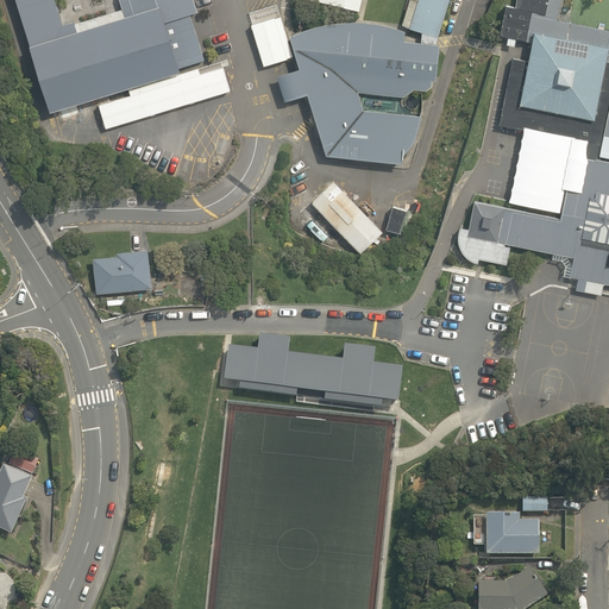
[(17,0),(32,45),(52,39),(49,30),(58,27),(60,26),(50,0),(17,0)]
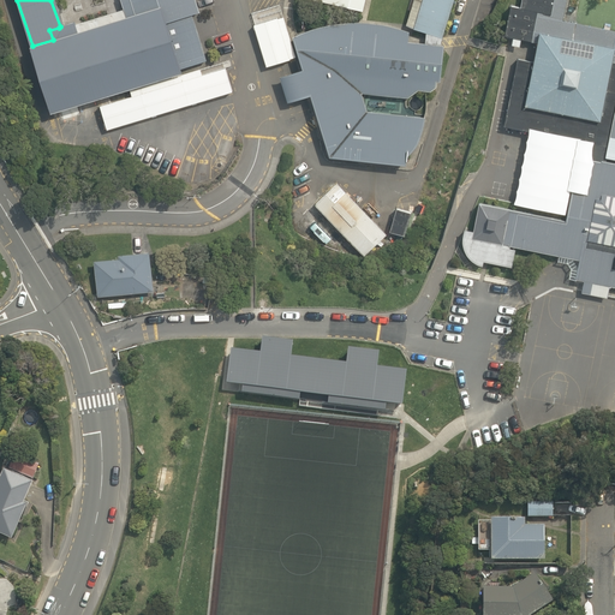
[(160,6),(180,69),(207,60),(206,59),(199,35),(192,15),(198,12),(198,10),(195,0),(120,0),(124,10),(126,17),(160,6)]
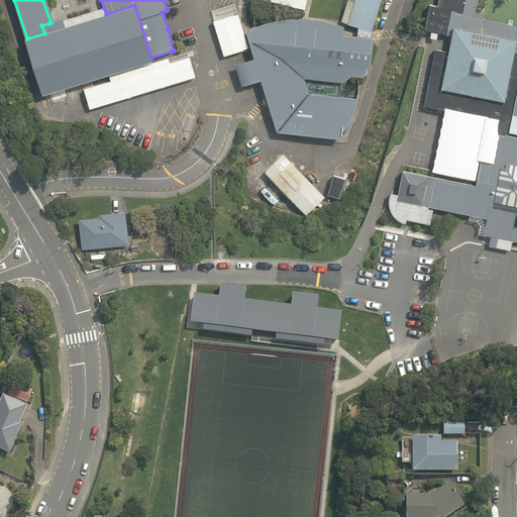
[(265,0),(304,9),(306,0),(265,0)]
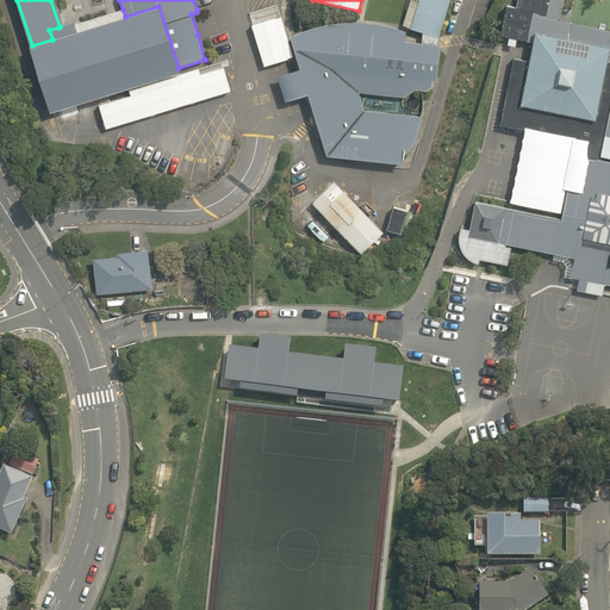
[(418,0),(410,29),(422,32),(439,37),(449,0),(418,0)]
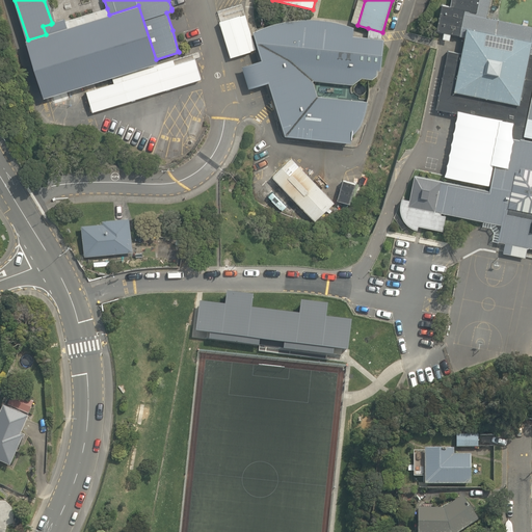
[(443,32),(460,35),(466,9),(477,12),(479,0),(451,0),(451,5),(442,3),(436,31),(443,32)]
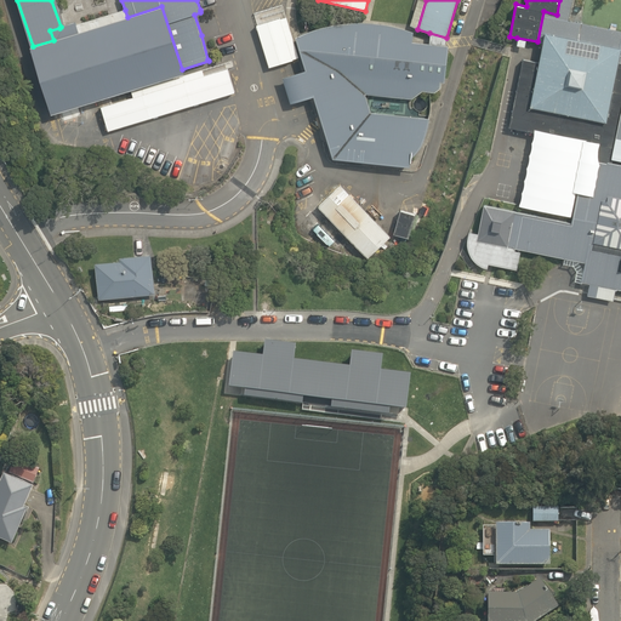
[(568,21),(573,0),(559,0),(557,15),(543,11),(537,41),(543,43),(546,32),(620,46),(620,50),(619,62),(620,62),(620,30),(581,23),(568,21)]
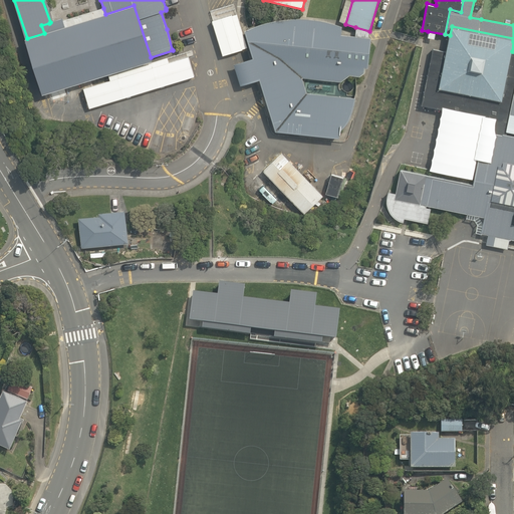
[(134,5),(105,14),(44,33),(27,38),(24,39),(41,94),(82,81),(151,60),(151,57),(134,5)]
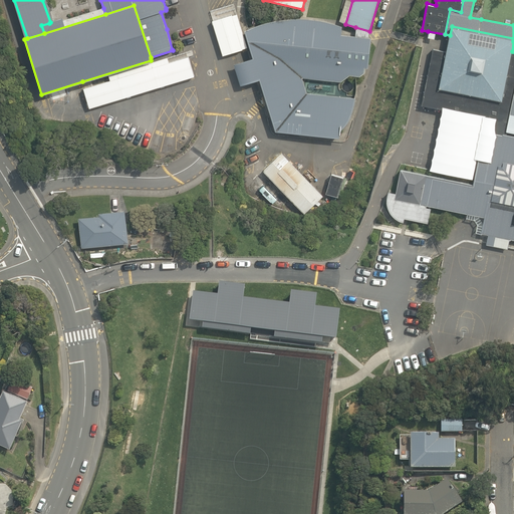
[(41,25),(44,33),(105,14),(103,8),(67,19),(49,25),(49,23),(41,25)]
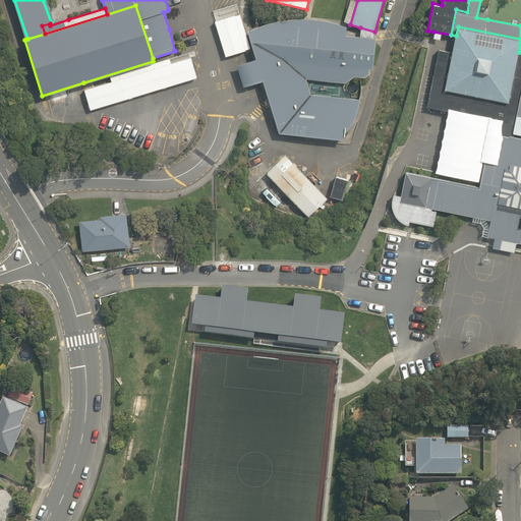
[(280,132),(344,138),(345,132),(348,129),(352,125),(354,122),(356,116),(358,110),(359,104),(360,100),(311,94),(307,79),(346,82),(355,76),(365,77),(370,73),(370,68),(373,69),(377,39),(372,38),(360,37),(347,35),(347,26),(344,25),(342,25),(336,23),(325,20),(319,19),(312,18),(307,18),(305,18),(301,18),(295,18),(289,19),(283,20),(278,20),(272,22),(268,23),(262,25),(255,27),(252,30),(248,31),(256,58),(253,59),(237,64),(244,87),(264,80),(267,92),(280,132)]
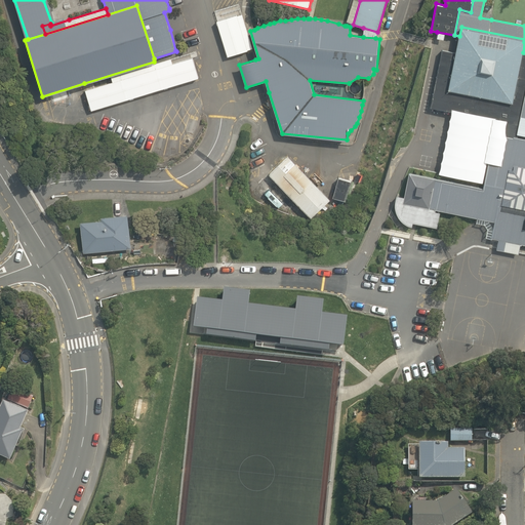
[(495,119),(493,133),(514,137),(514,136),(523,138),(524,134),(517,133),(524,94),(524,52),(523,52),(524,42),(524,39),(461,27),(459,36),(455,52),(442,49),(431,107),(452,111),(495,119)]
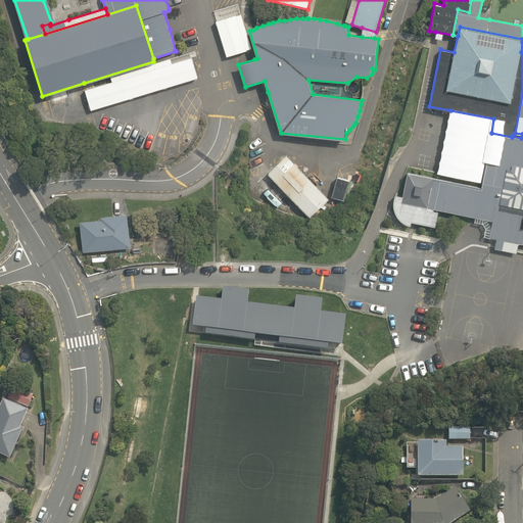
[(362,37),(374,38),(376,32),(362,28),(362,37)]
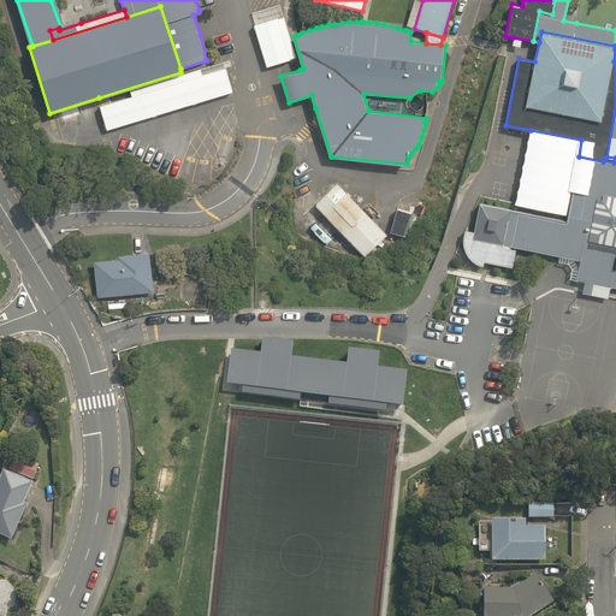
[(215,88),(208,67),(69,111),(76,131),(215,88)]
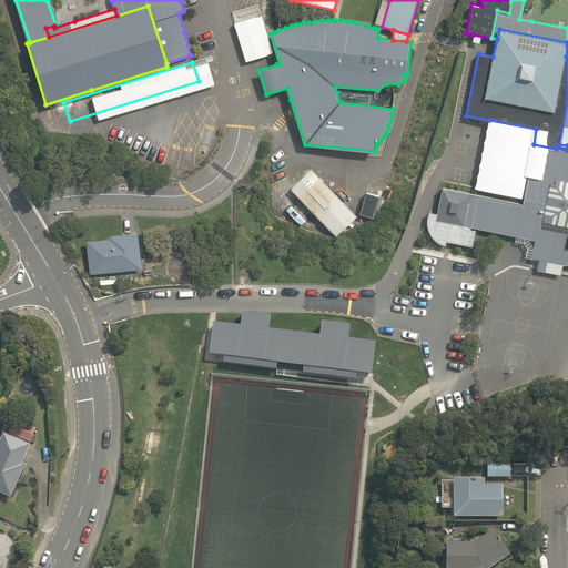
[(535,240),(531,256),(548,260),(567,263),(567,149),(566,150),(556,148),(556,149),(534,144),(528,174),(524,196),(523,203),(443,186),(437,213),(436,220),(475,227),(516,235),(535,240)]
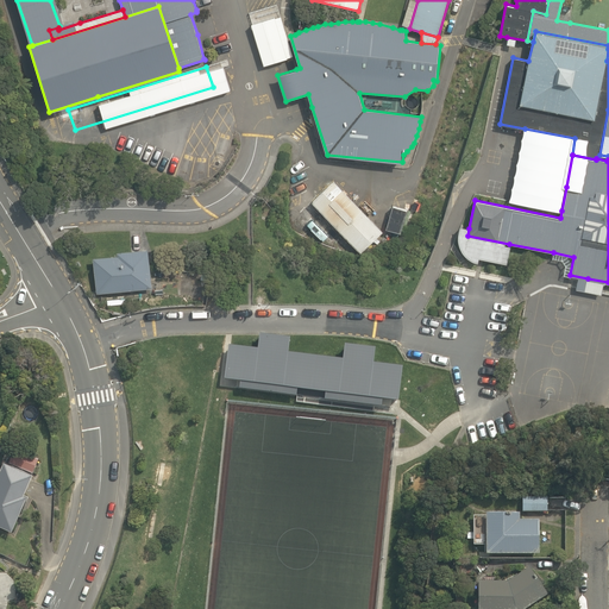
[(360,253),(383,232),(336,181),(312,202),(360,253)]
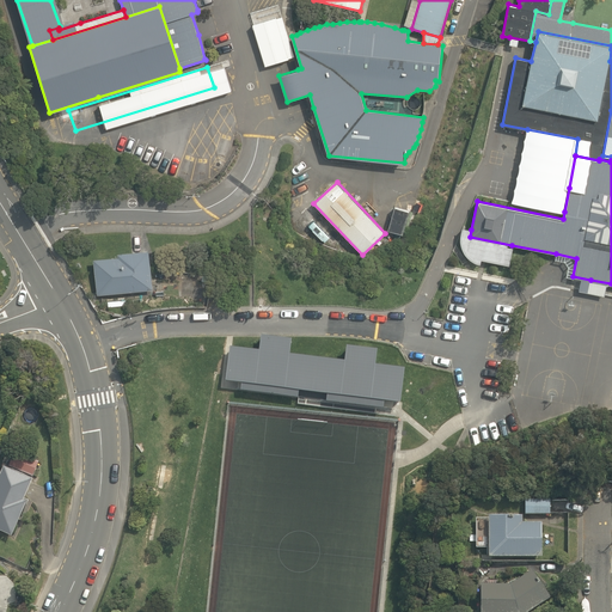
[(403,234),(410,210),(396,206),(395,209),(391,208),(390,215),(392,215),(387,230),(403,234)]
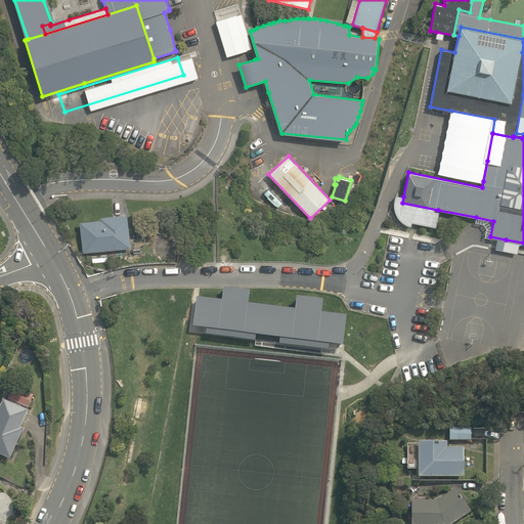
[(438,211),(438,210),(402,203),(403,197),(395,194),(395,198),(394,200),(394,203),(394,206),(395,209),(395,212),(397,215),(399,218),(401,221),(404,223),(408,225),(411,226),(412,222),(417,223),(437,227),(440,212),(438,211)]
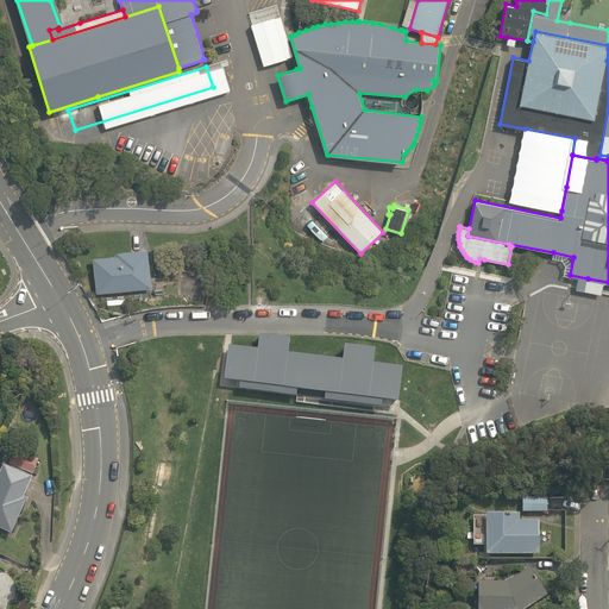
[(93,257),(96,294),(152,288),(149,248),(117,251),(118,255),(93,257)]
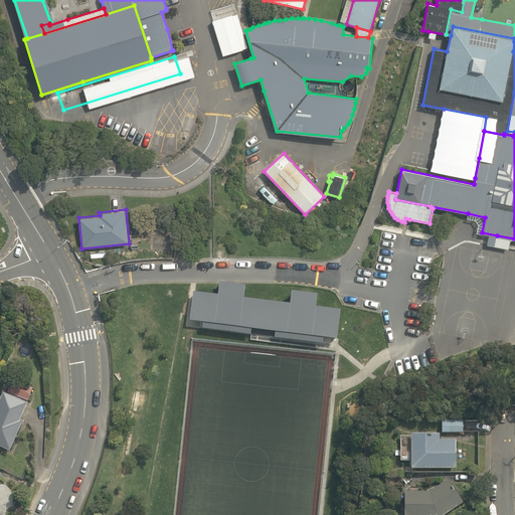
[(200,291),(193,290),(189,319),(203,321),(202,326),(250,332),(250,326),(276,329),(275,336),(323,342),(323,336),(337,338),(341,308),(316,305),(318,293),(292,289),(290,303),(243,296),(245,284),(219,280),(217,293),(212,292),(211,294),(200,293),(200,291)]
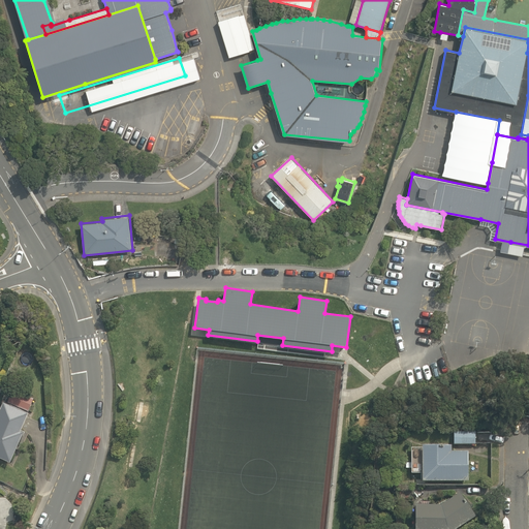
[(8,402),(29,411),(34,399),(13,391),(8,402)]
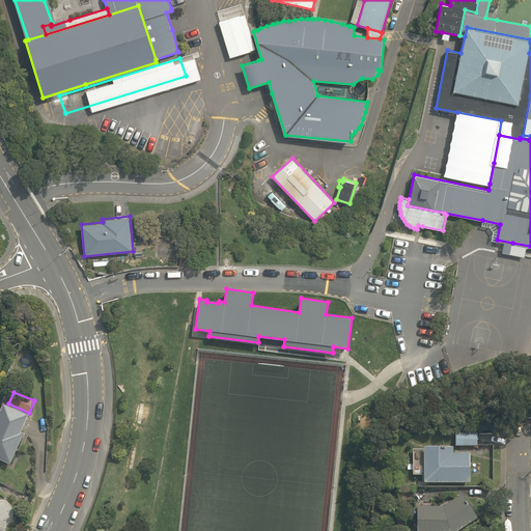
[(22,434),(29,416),(4,404),(0,413),(0,458),(11,465),(24,435),(22,434)]
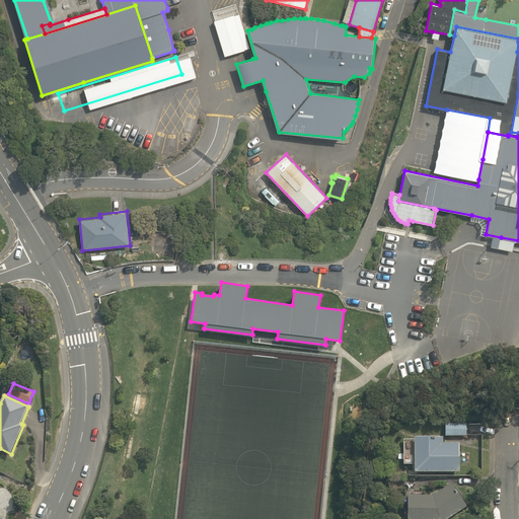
[(466,423),(446,423),(446,436),(466,436),(466,423)]
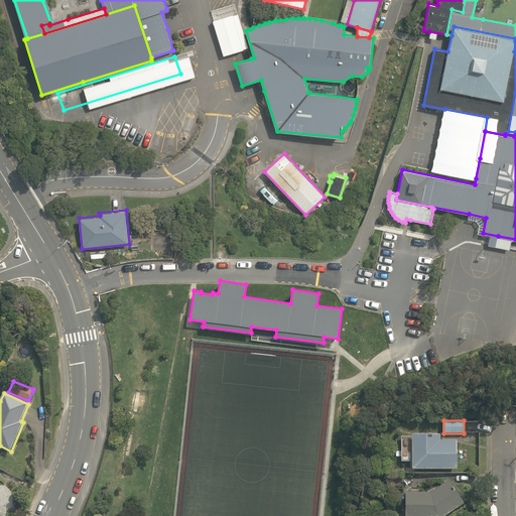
[(429,433),(412,433),(412,469),(458,469),(458,439),(442,439),(442,438),(440,438),(440,434),(433,433),(432,437),(429,437),(429,433)]
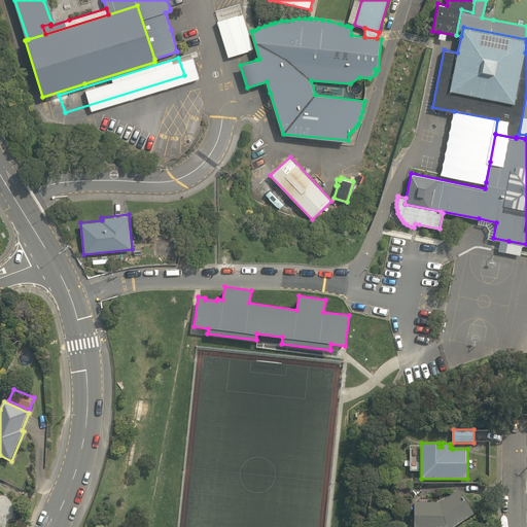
[(416,502),(415,502),(414,526),(454,526),(475,514),(459,489),(440,502),(429,502),(428,500),(427,499),(424,499),(422,498),(420,499),(418,499),(417,501),(416,502)]
